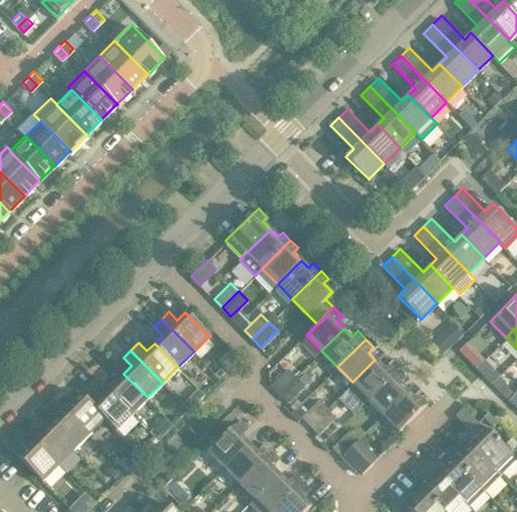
[(396,370),(388,363),(383,368),(375,360),(352,382),(345,388),(360,403),(367,397),(368,397),(396,370)]
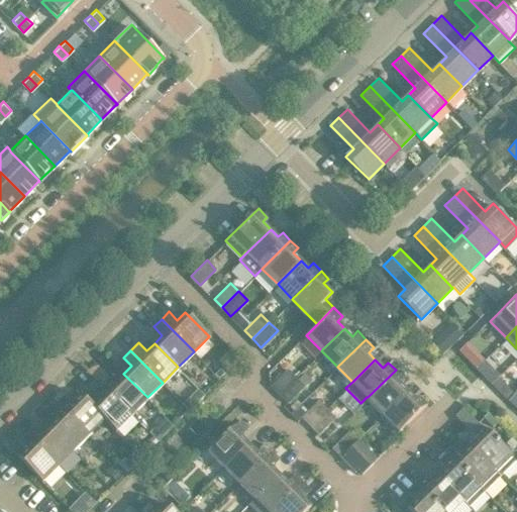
[(279,393),(296,376),(288,368),(270,385),(279,393)]
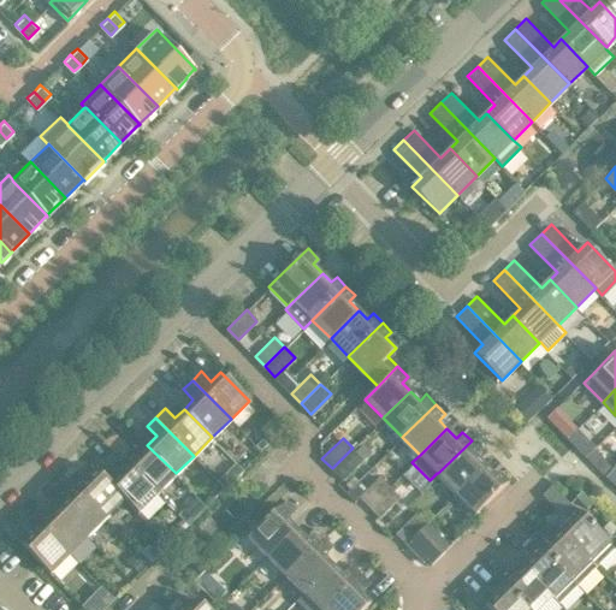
[(456,492),(484,465),(474,456),(481,450),(472,440),(438,473),(456,492)]
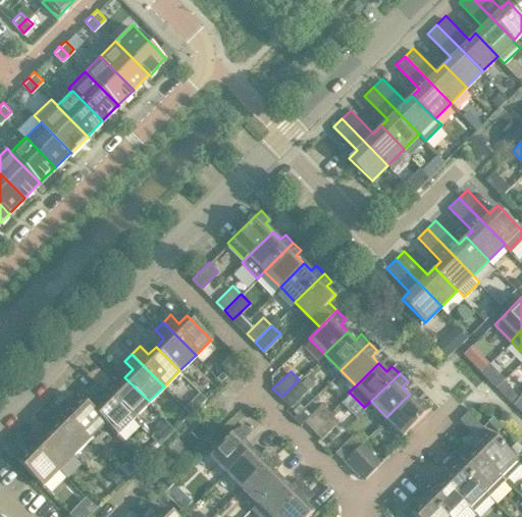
[(149,401),(124,377),(116,385),(108,376),(100,384),(133,417),(149,401)]
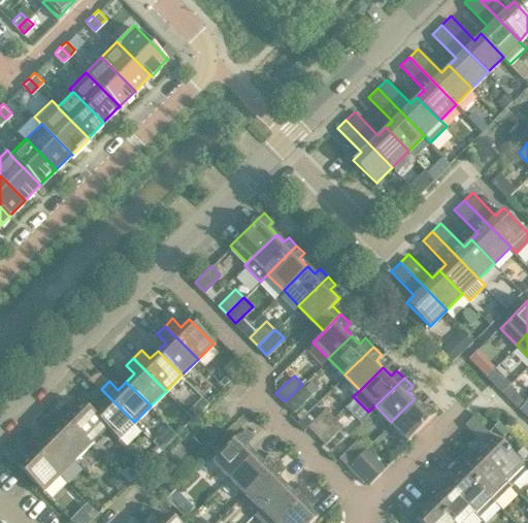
[(302,384),(285,401),(293,411),(310,393),(302,384)]
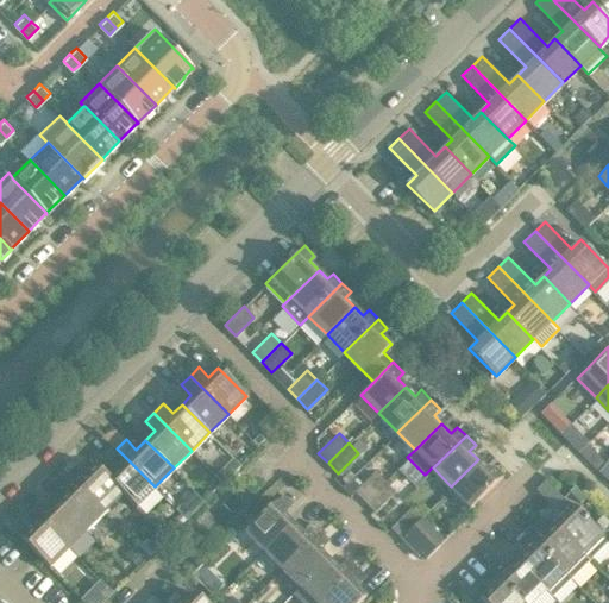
[(136,506),(155,487),(117,448),(108,457),(118,468),(110,477),(108,477),(124,491),(123,491),(136,506)]
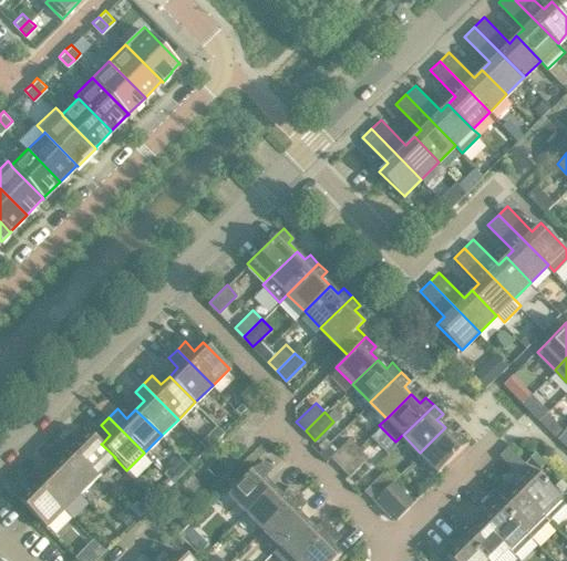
[(564,426),(556,417),(546,426),(555,435),(564,426)]
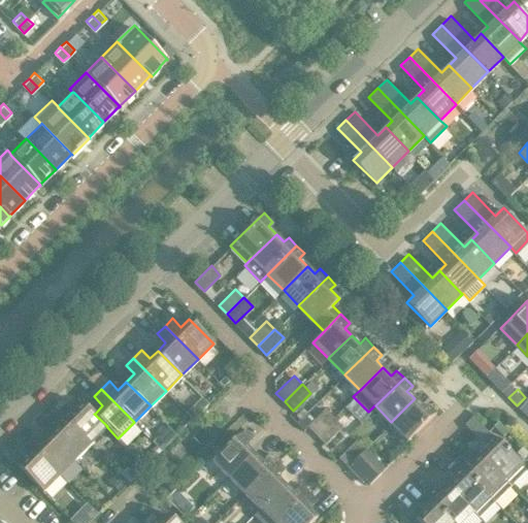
[(415,398),(391,422),(407,438),(436,410),(428,401),(422,406),(415,398)]
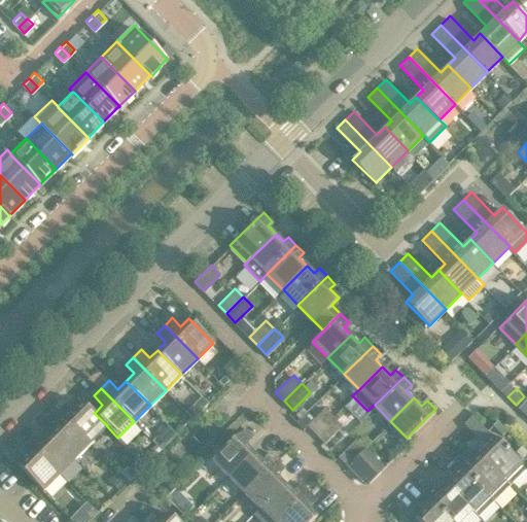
[(94,413),(95,413),(83,401),(74,409),(66,399),(58,408),(91,442),(106,425),(107,425),(94,413)]
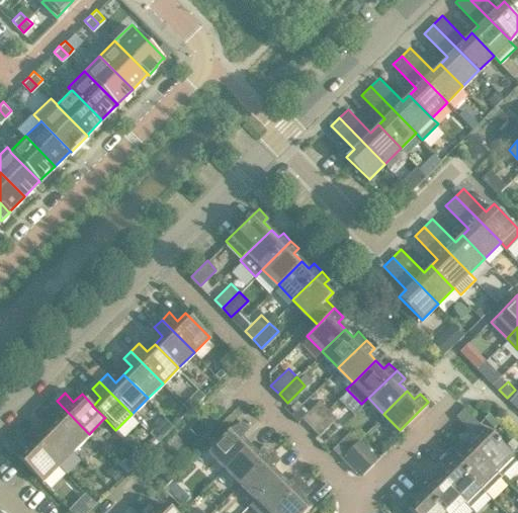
[(310,425),(328,408),(319,399),(301,416),(310,425)]
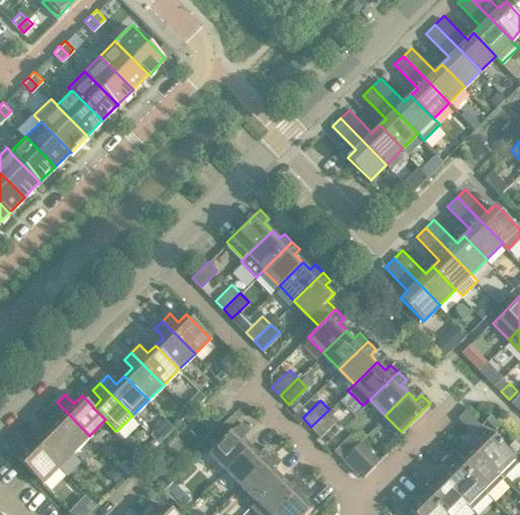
[(74,451),(89,436),(57,402),(49,410),(58,420),(50,427),(74,451)]
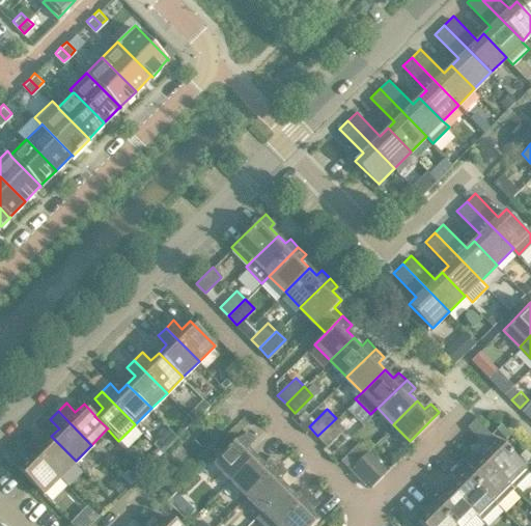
[(336,418),(317,436),(327,444),(344,426),(336,418)]
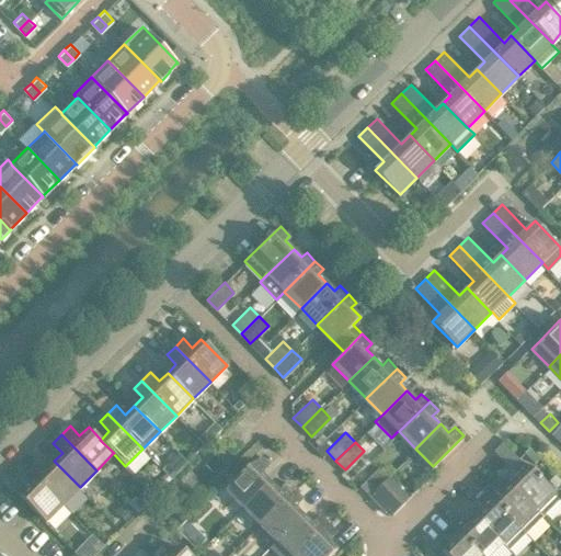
[(243,506),(268,480),(261,472),(270,463),(261,453),(251,463),(226,488),(243,506)]
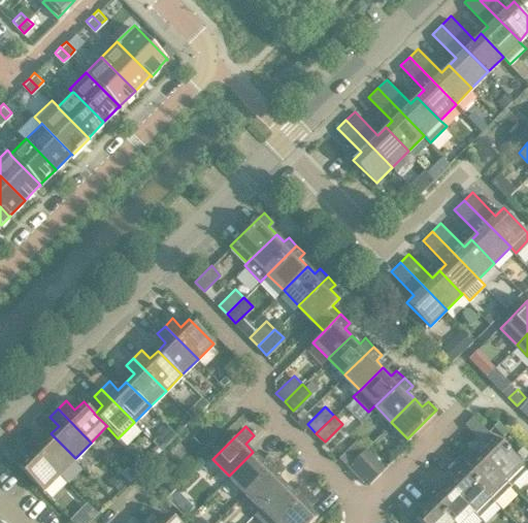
[(522,462),(493,432),(492,433),(488,429),(479,437),(488,447),(480,454),(510,485),(527,468),(522,462)]
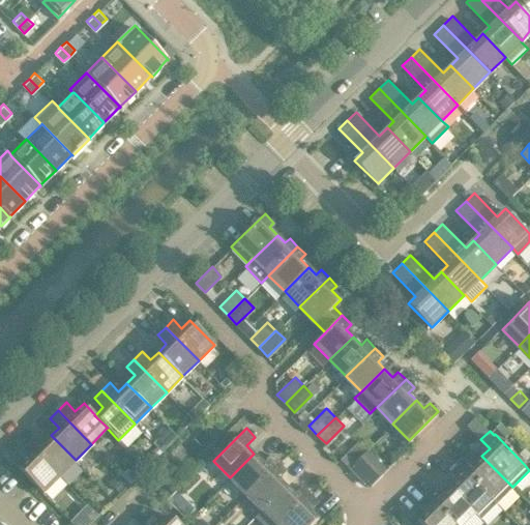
[(76,460),(51,435),(43,442),(35,434),(26,442),(59,475),(76,460)]
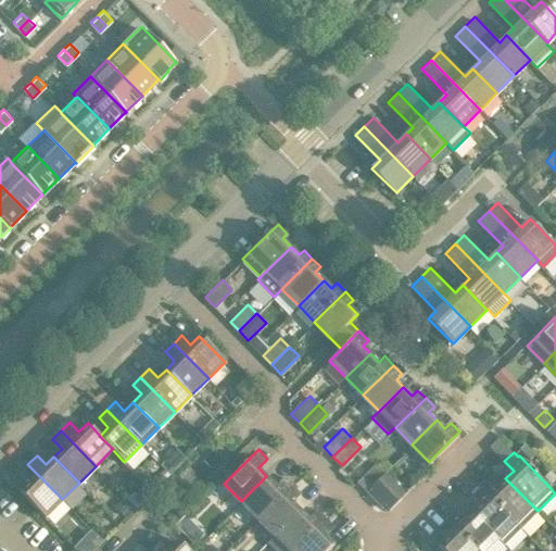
[(366,490),(384,472),(375,462),(356,480),(366,490)]
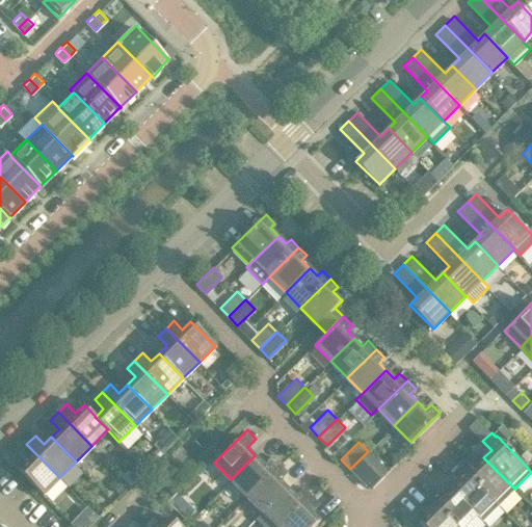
[(43,494),(59,477),(26,444),(19,452),(27,460),(19,470),(43,494)]
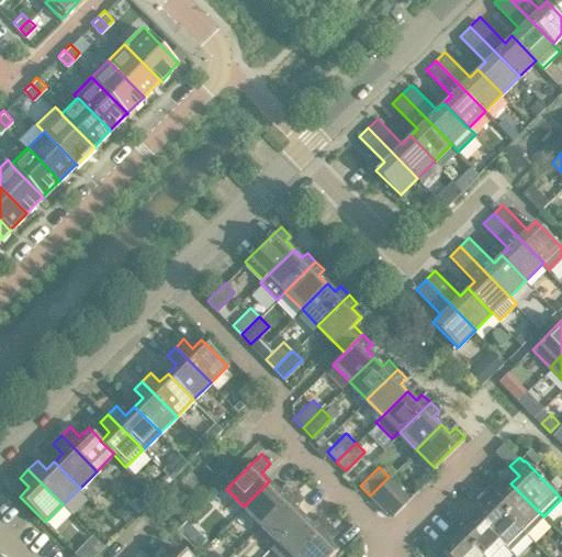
[(393,512),(408,497),(397,486),(389,477),(370,496),(379,504),(385,511),(389,508),(393,512)]
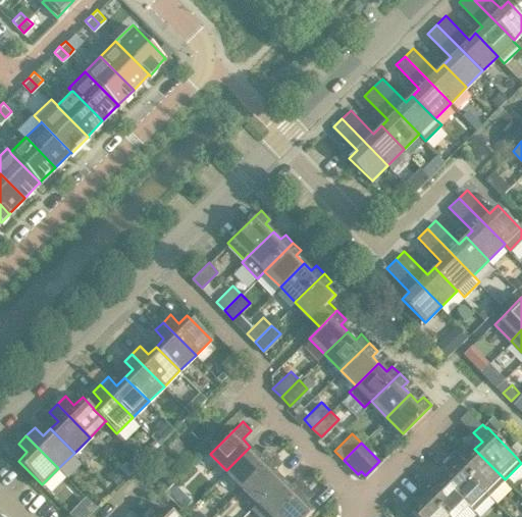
[(242,486),(274,454),(267,446),(258,455),(250,447),(226,470),(242,486)]
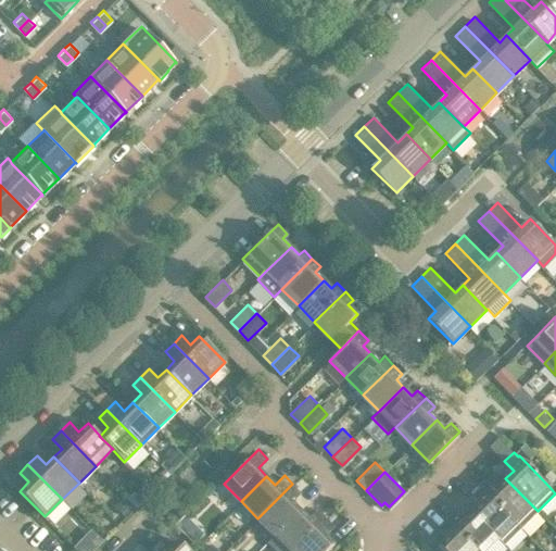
[(505,478),(496,487),(488,477),(480,486),(521,527),(538,511),(505,478)]
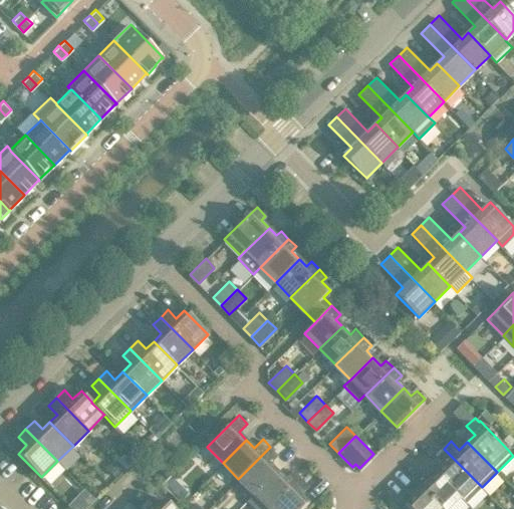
[(253,494),(277,470),(269,463),(278,454),(270,447),(238,479),(253,493),(253,494)]
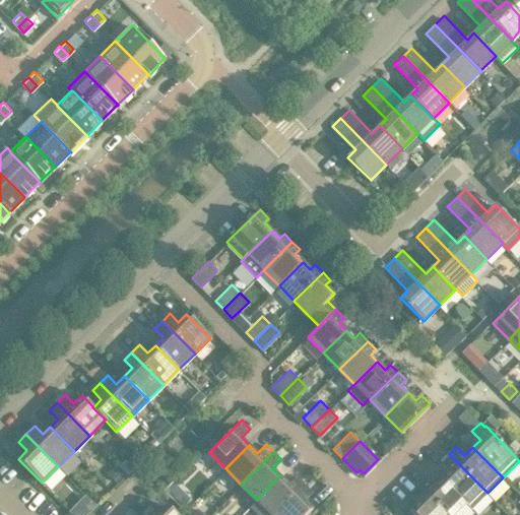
[(466,502),(472,508),(488,493),(449,454),(441,461),(449,470),(442,477),(466,502)]
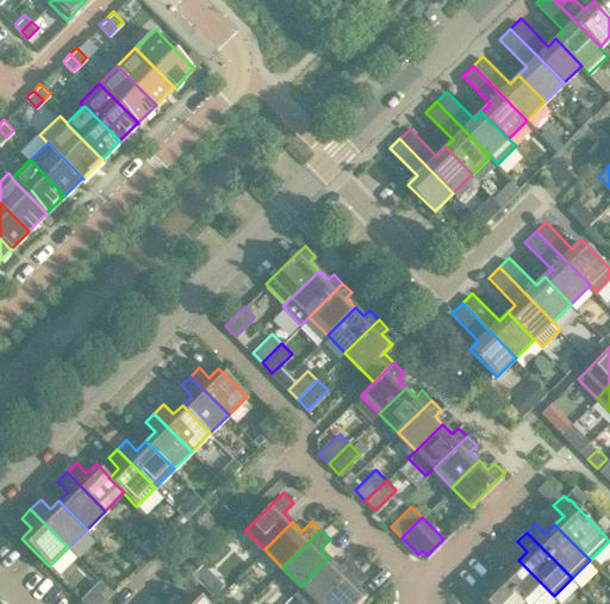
[(293,592),(305,603),(318,603),(358,566),(348,556),(338,567),(329,558),(300,586),(300,585),(293,592)]
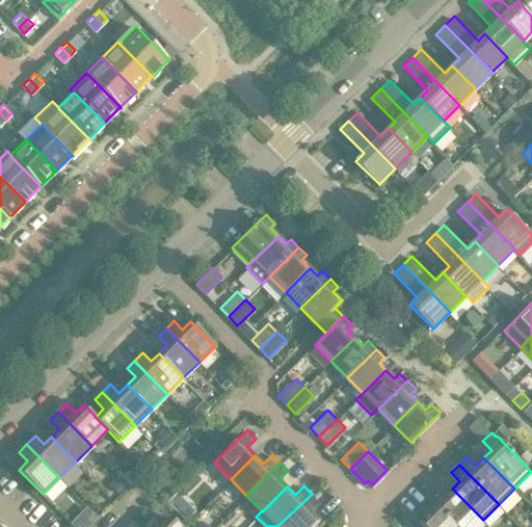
[(434,489),(427,496),(457,526),(481,526),(485,523),(483,520),(477,514),(452,489),(444,497),(434,489)]
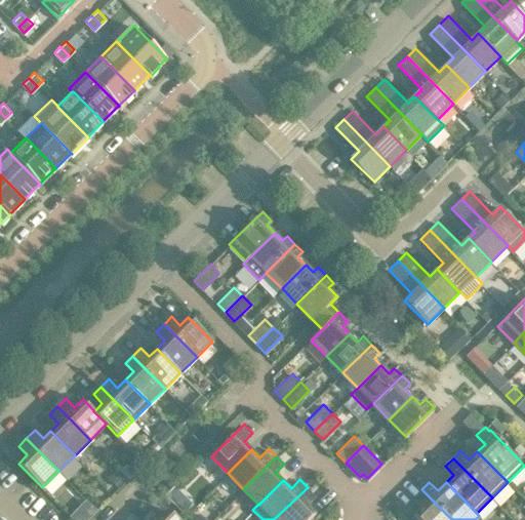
[(307,519),(315,512),(307,505),(316,495),(308,487),(274,519),(307,519)]
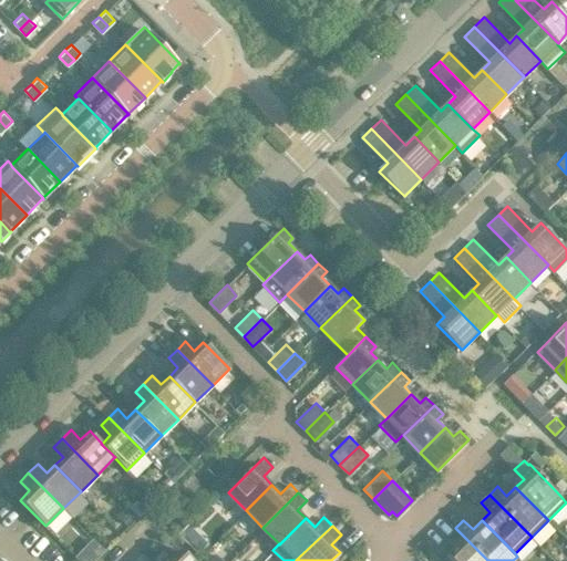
[(449,557),(444,560),(487,560),(455,528),(446,537),(456,546),(447,554),(449,557)]
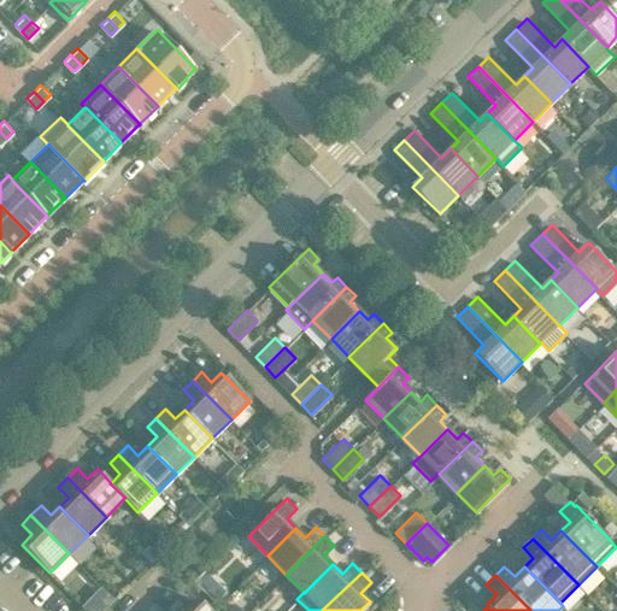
[(168,606),(171,610),(210,610),(198,598),(187,609),(176,598),(168,606)]
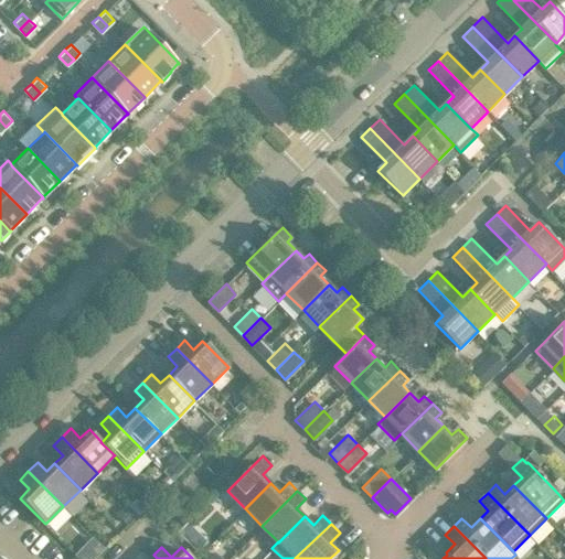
[(215,548),(205,558),(206,558),(224,558),(225,558),(215,548)]
